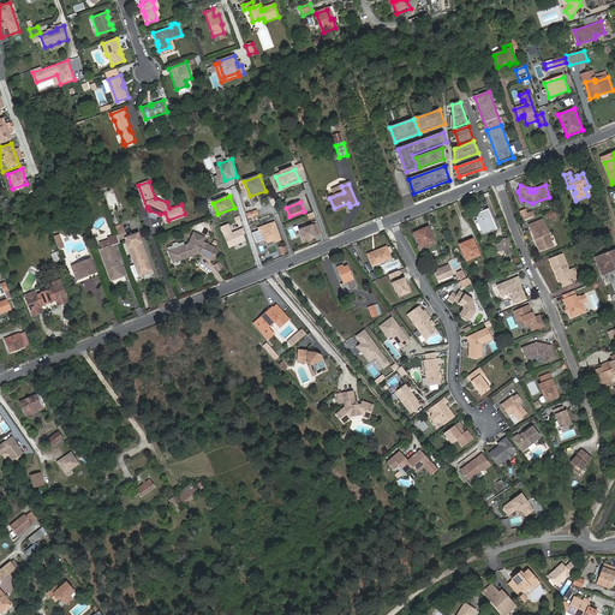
[(483,212),(481,213),(476,214),(484,236),(496,231),(488,209),(483,212)]
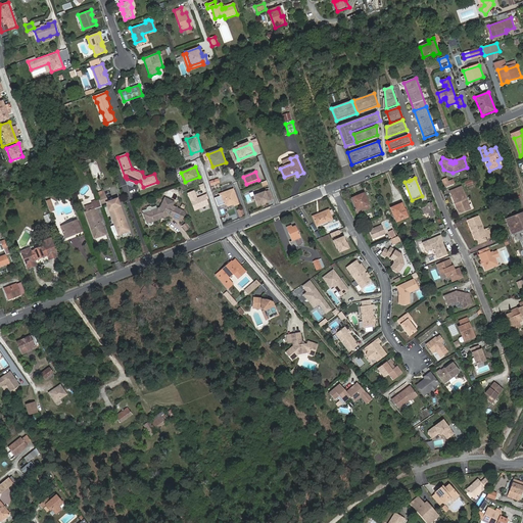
[(415,178),(422,196),(424,195),(416,178),(415,178)]
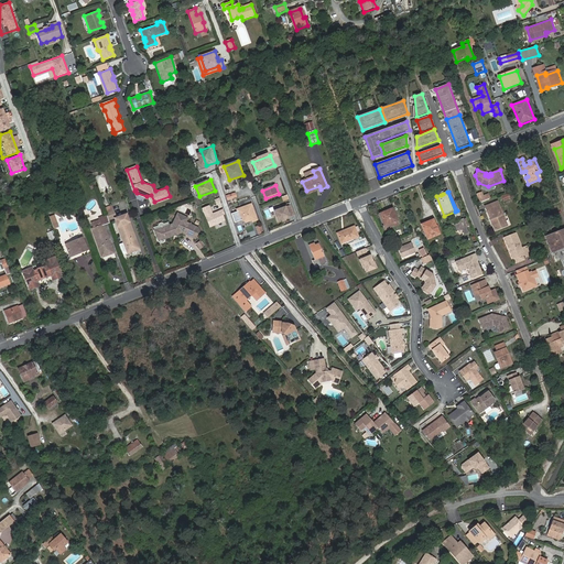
[(476,193),(480,202),(488,199),(486,194),(483,195),(481,192),(476,193)]
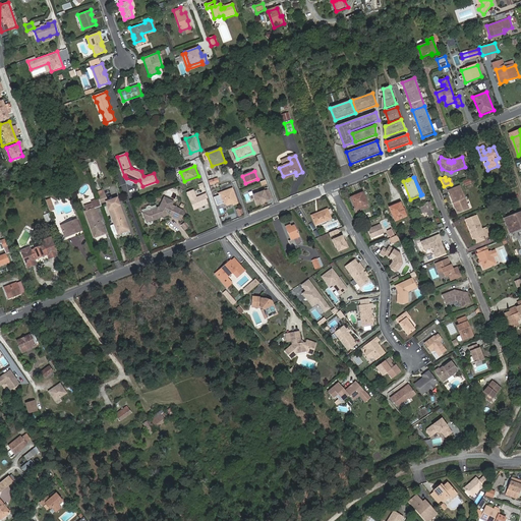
[(468,178),(461,181),(463,186),(470,183),(468,178)]
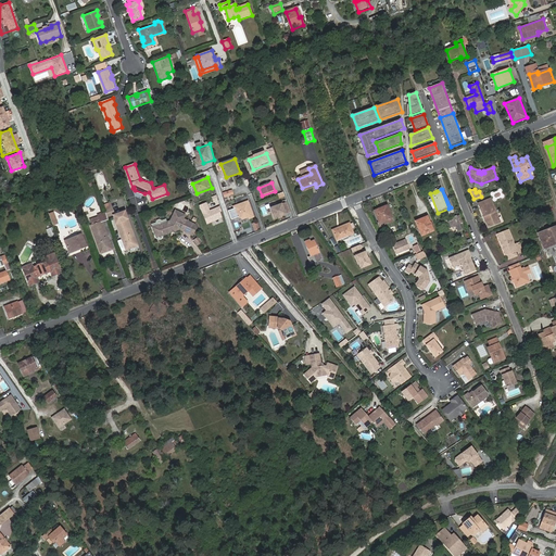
[(487,220),(488,222),(490,226),(501,222),(491,198),(479,203),(484,219),(487,218),(488,219),(487,220)]
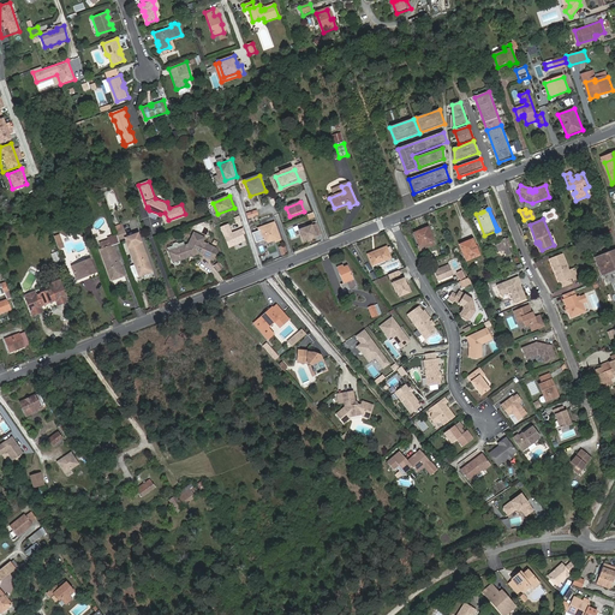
[(281,240),(275,224),(258,228),(261,234),(254,237),(256,244),(264,242),(269,243),(275,240),(275,243),(281,240)]
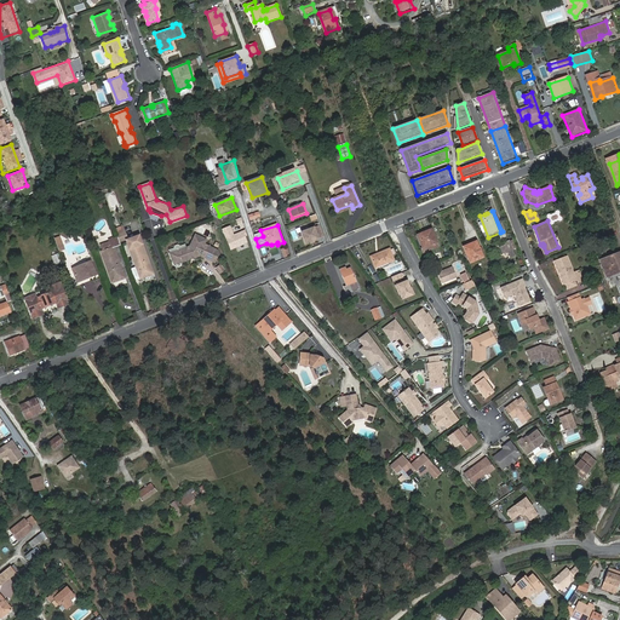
[(223,229),(231,250),(247,244),(245,236),(247,236),(245,231),(234,236),(230,227),(223,229)]
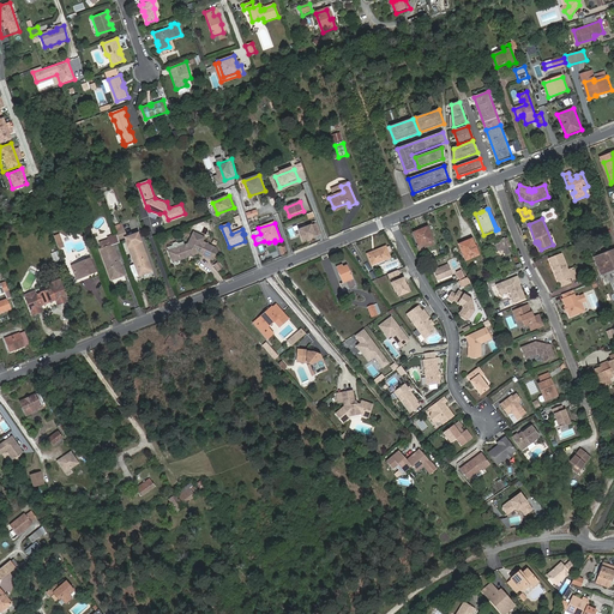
[(314,226),(299,230),(304,242),(318,238),(314,226)]
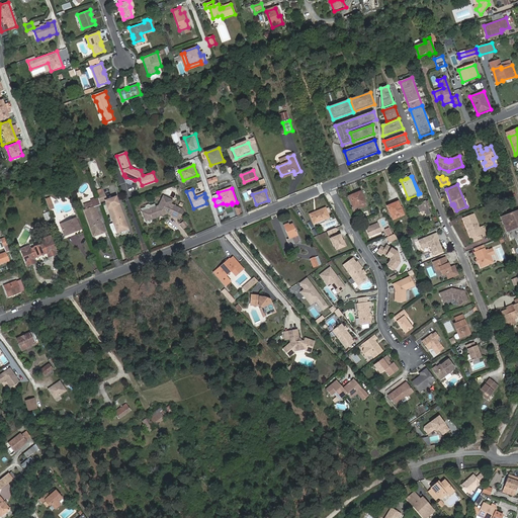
[(349,197),(351,200),(362,196),(360,192),(349,197)]
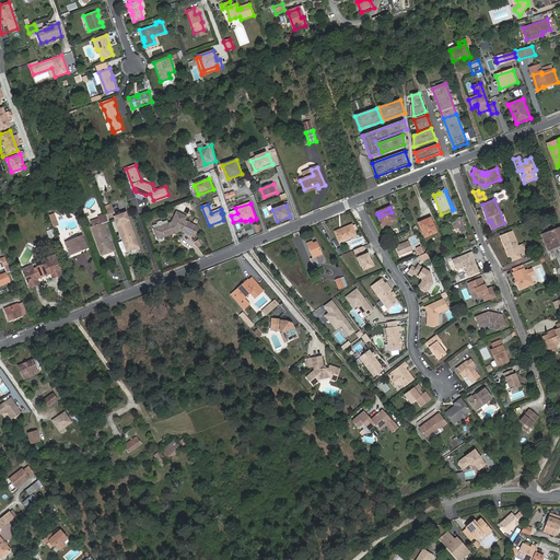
[(106,211),(108,219),(115,217),(113,209),(106,211)]
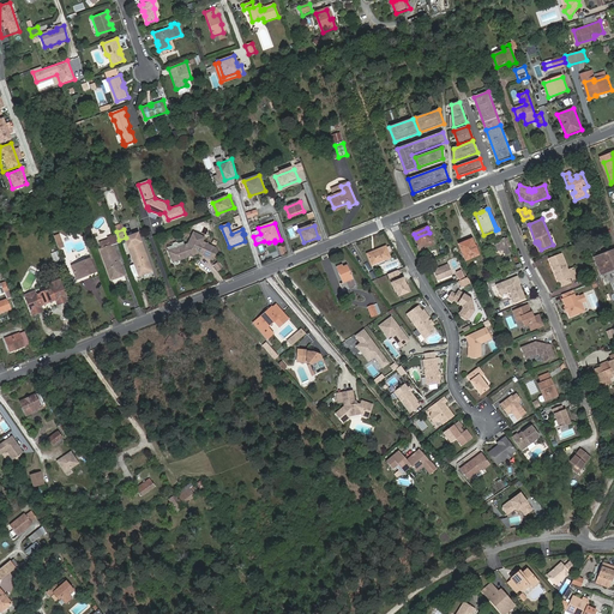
[(205,236),(193,232),(188,242),(185,244),(169,250),(173,260),(175,262),(199,253),(212,259),(216,250),(215,246),(203,241),(205,236)]
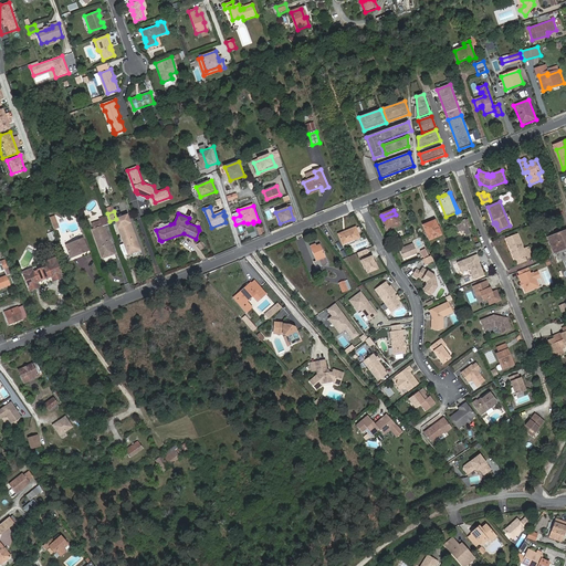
[(396,215),(384,219),(387,228),(399,222),(396,215)]
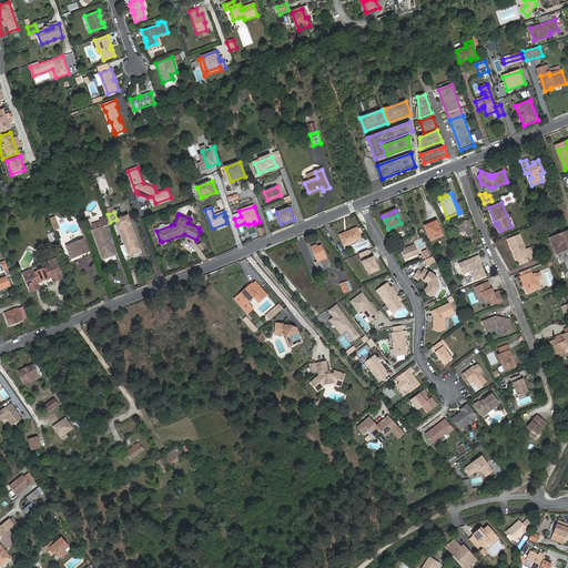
[(100,220),(101,222),(103,227),(104,226),(111,224),(108,216),(100,220)]
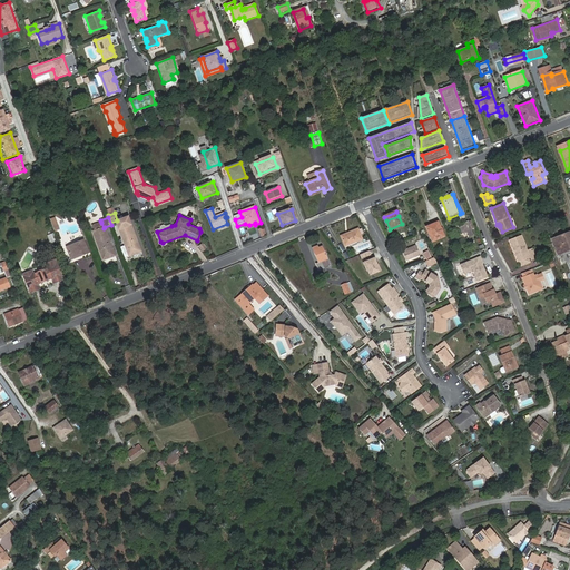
[(118,224),(127,245),(128,251),(130,255),(141,252),(137,242),(136,242),(134,238),(136,238),(129,219),(118,224)]
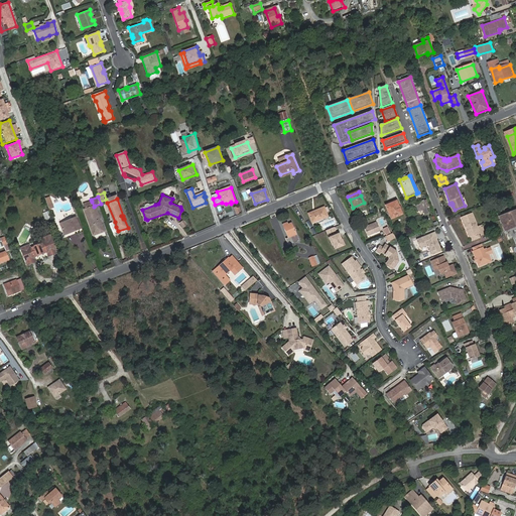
[(417,204),(420,211),(422,210),(424,216),(429,214),(424,201),(417,204)]
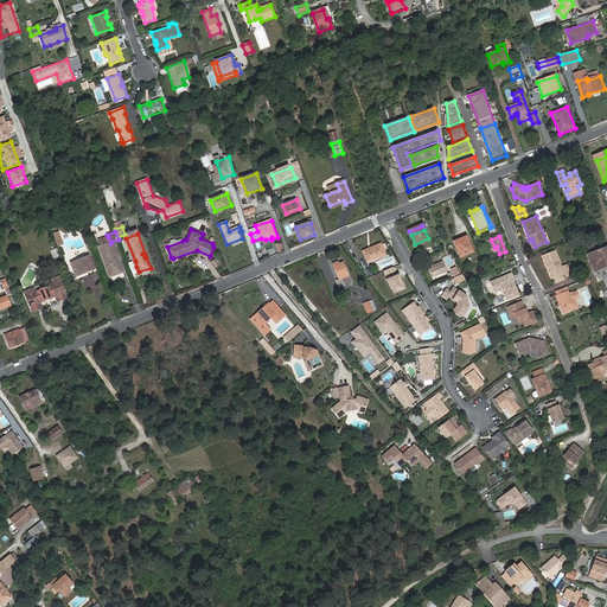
[(110,243),(108,237),(98,241),(101,247),(100,247),(110,276),(122,272),(120,263),(117,264),(116,260),(117,259),(112,242),(110,243)]
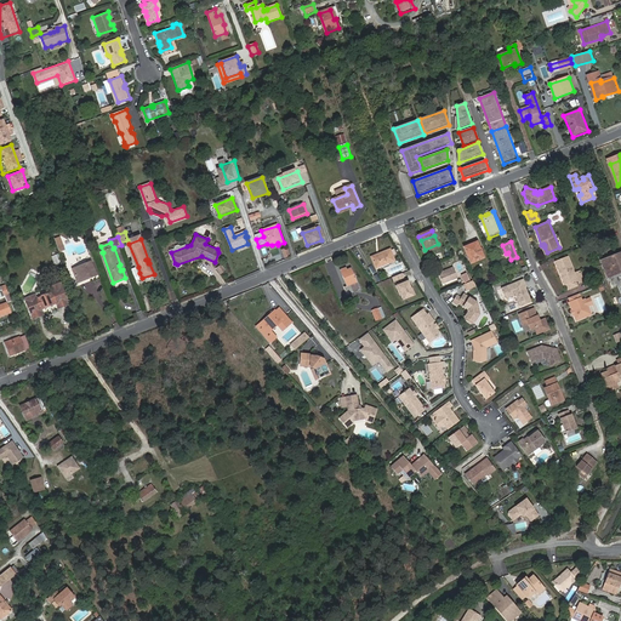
[(465,248),(472,263),(484,258),(478,243),(465,248)]
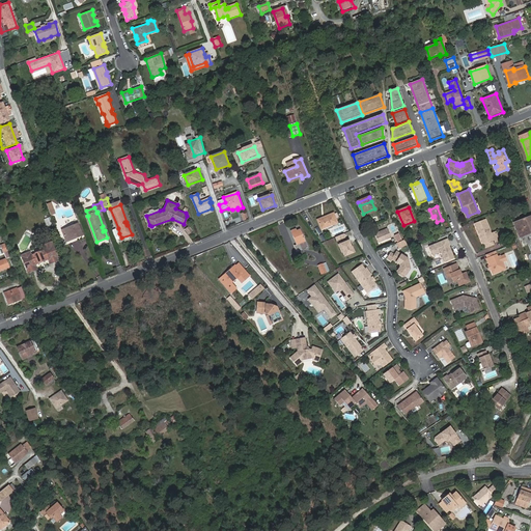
[(317,220),(322,230),(337,223),(333,214),(317,220)]
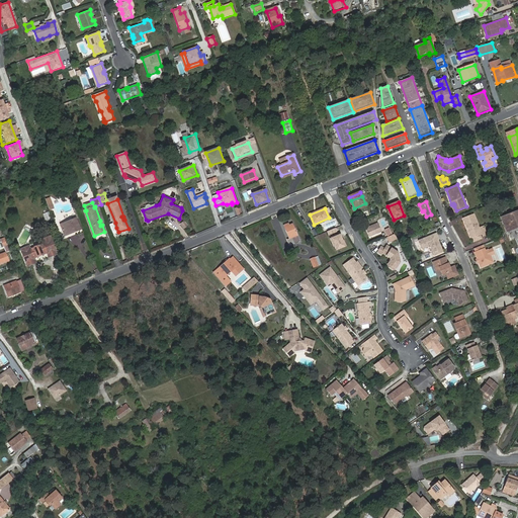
[(513,216),(504,219),(508,231),(517,227),(517,211),(512,213),(513,216)]
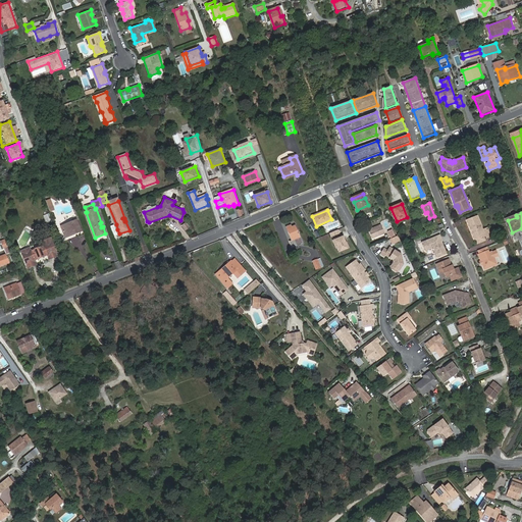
[(477,238),(484,235),(486,235),(487,237),(492,236),(488,226),(483,228),(477,214),(467,219),(470,227),(471,227),(472,230),(471,230),(475,239),(477,238)]
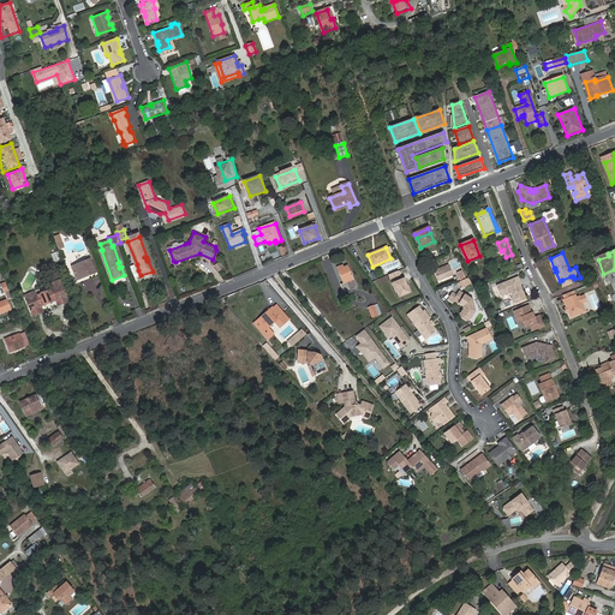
[(72,267),(77,278),(88,274),(89,276),(96,273),(91,260),(84,262),(72,267)]
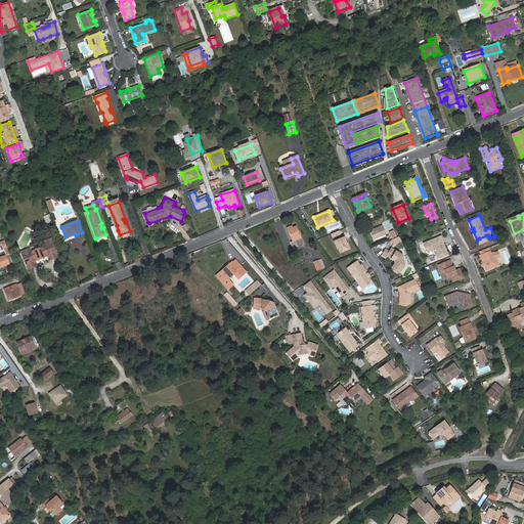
[(288,229),(294,243),(296,242),(297,244),(302,242),(297,227),(293,229),(292,227),(288,229)]
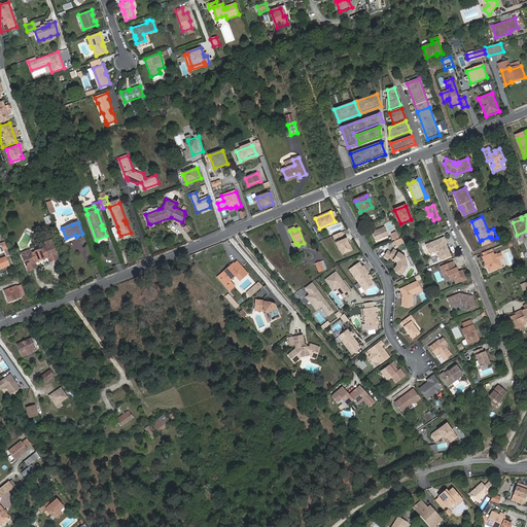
[(386,232),(375,237),(377,241),(388,236),(386,232)]
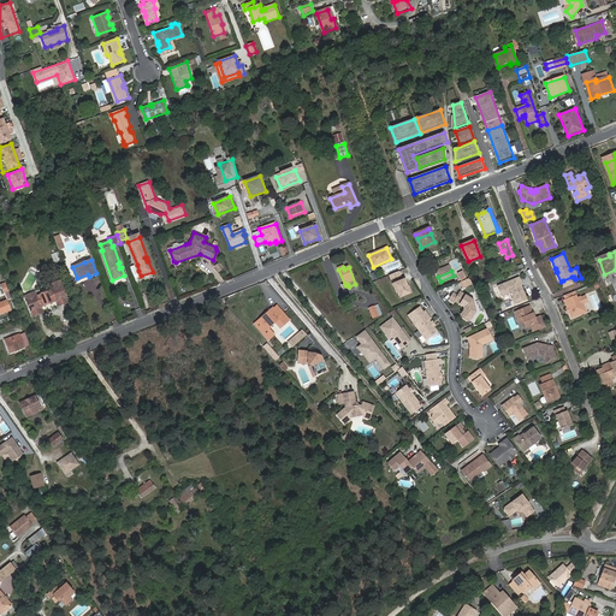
[(509,282),(508,282),(497,286),(501,295),(503,296),(509,294),(514,295),(517,303),(528,298),(521,285),(522,284),(520,277),(511,279),(511,280),(509,282)]
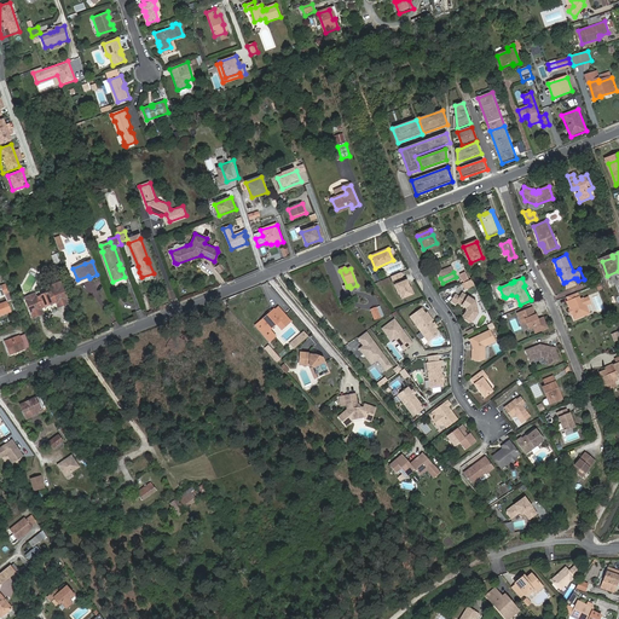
[(408,279),(394,284),(400,300),(415,295),(408,279)]
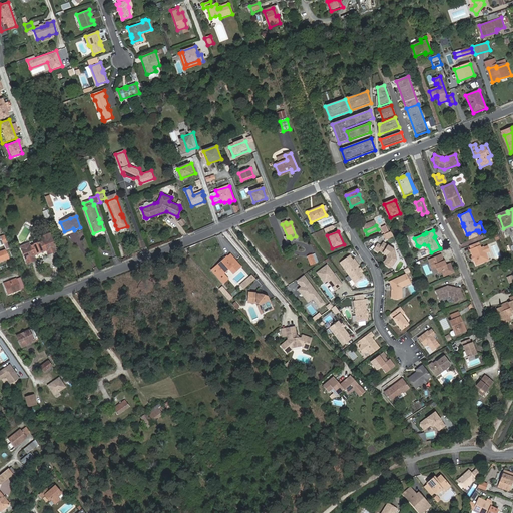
[(48,253),(57,250),(51,235),(42,238),(43,241),(30,246),(22,249),(27,263),(36,260),(34,255),(47,250),(48,253)]
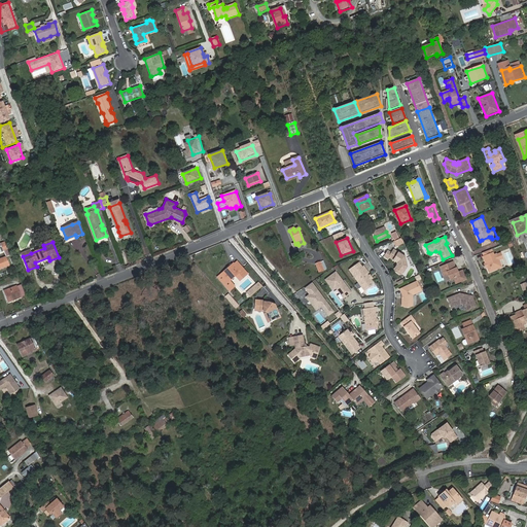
[(388,251),(385,256),(388,259),(389,257),(397,262),(398,262),(398,265),(397,266),(395,270),(395,272),(400,275),(402,275),(408,268),(406,257),(394,250),(392,253),(388,251)]
